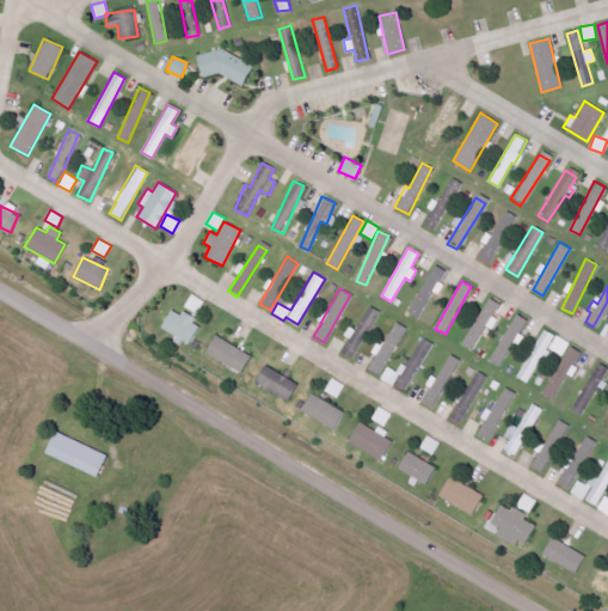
[(203,299),(189,294),(184,307),(198,312),(203,299)]
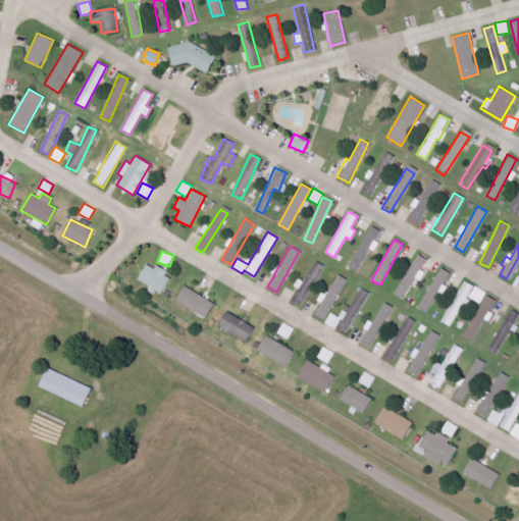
[(395,294),(403,298),(414,277),(420,280),(425,272),(419,269),(425,258),(416,253),(395,294)]
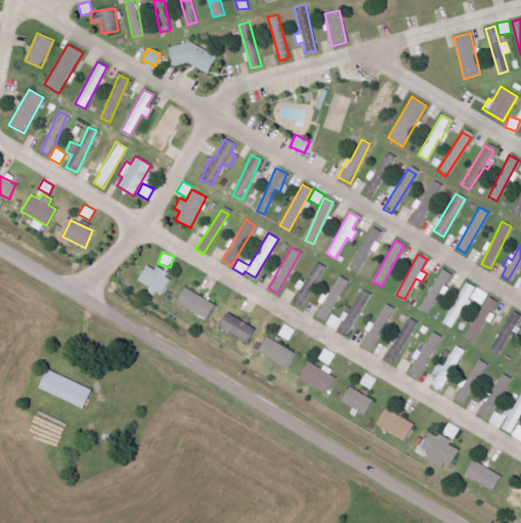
[(137,281),(162,293),(171,272),(156,265),(155,268),(145,265),(137,281)]
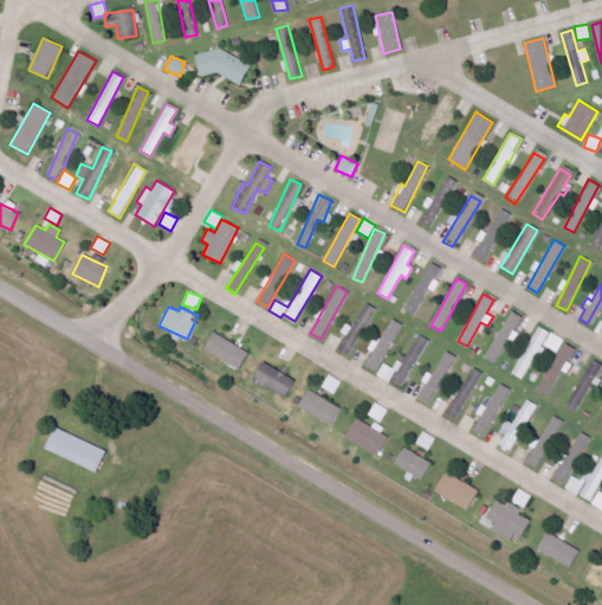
[(485,358),(494,364),(519,315),(510,310),(485,358)]
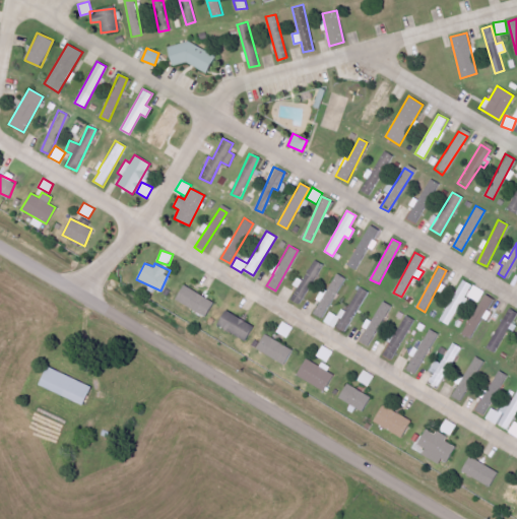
[(313,313),(321,318),(344,278),(336,273),(313,313)]
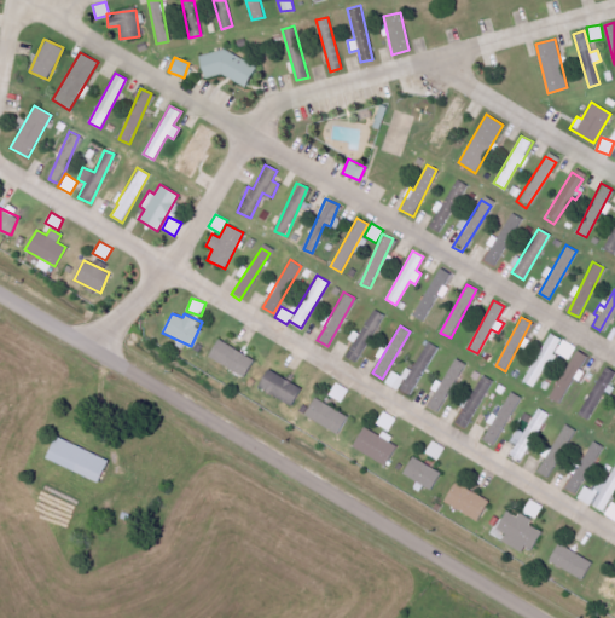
[(523,381),(533,387),(560,338),(549,331),(523,381)]
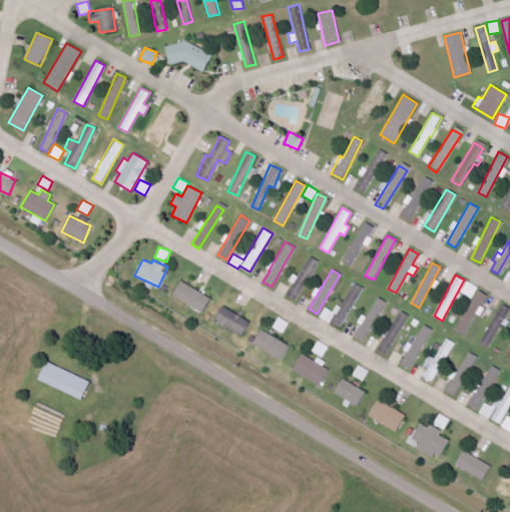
[(210,298),(180,281),(172,295),(202,312),(210,298)]
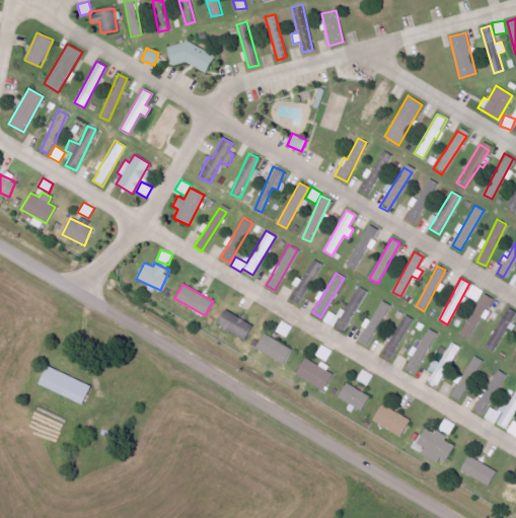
[(476,301),(483,289),(470,284),(465,296),(476,301)]
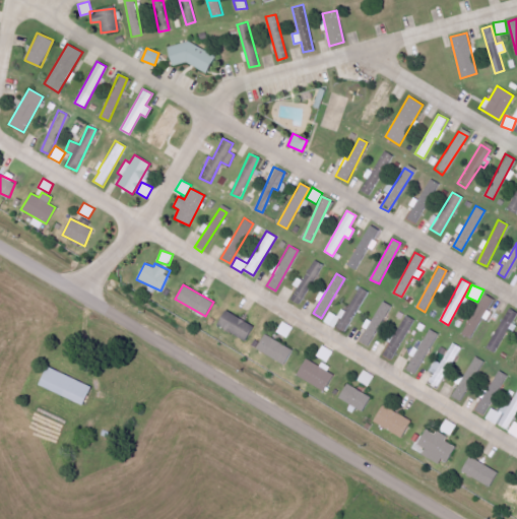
[(366,290),(357,286),(340,318),(328,311),(323,321),(345,332),(366,290)]
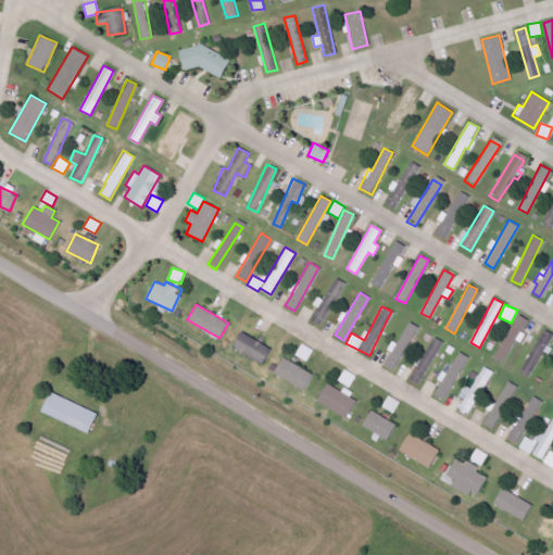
[(515,318),(490,357),(499,363),(512,343),(516,347),(520,339),(516,336),(524,324),(515,318)]
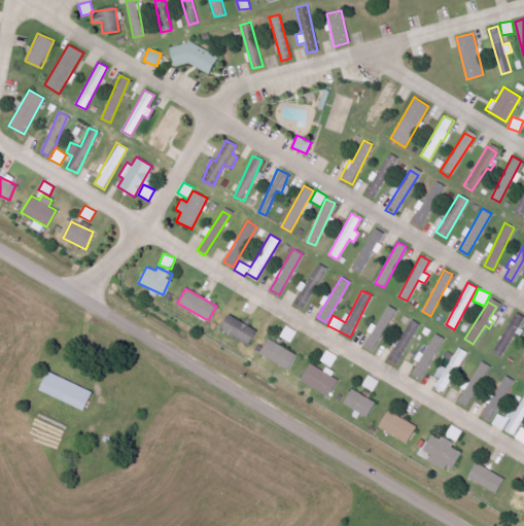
[(363,346),(373,351),(396,309),(388,305),(376,325),(371,323),(365,331),(370,334),(363,346)]
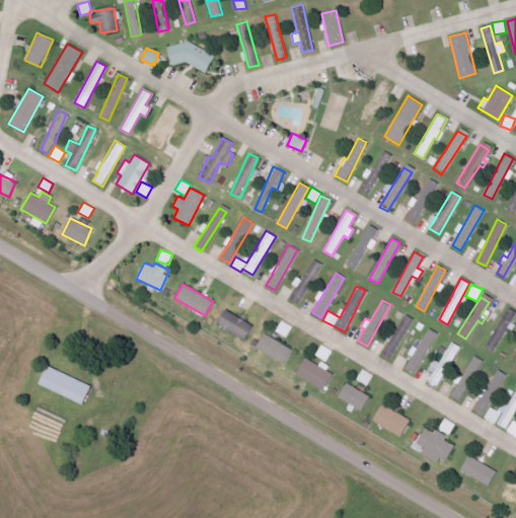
[(514,312),(506,307),(485,348),(494,352),(514,312)]
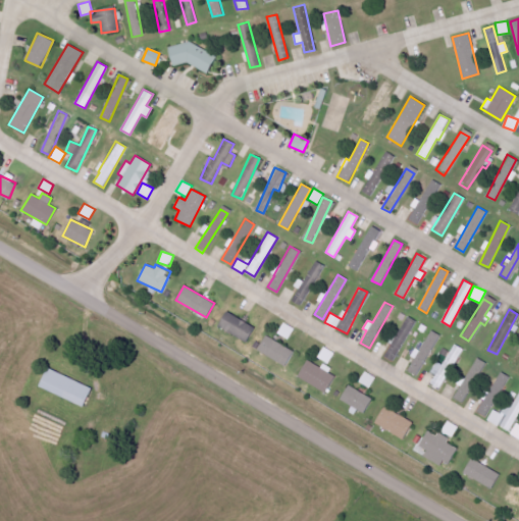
[(254,326),(225,311),(217,326),(246,342),(254,326)]
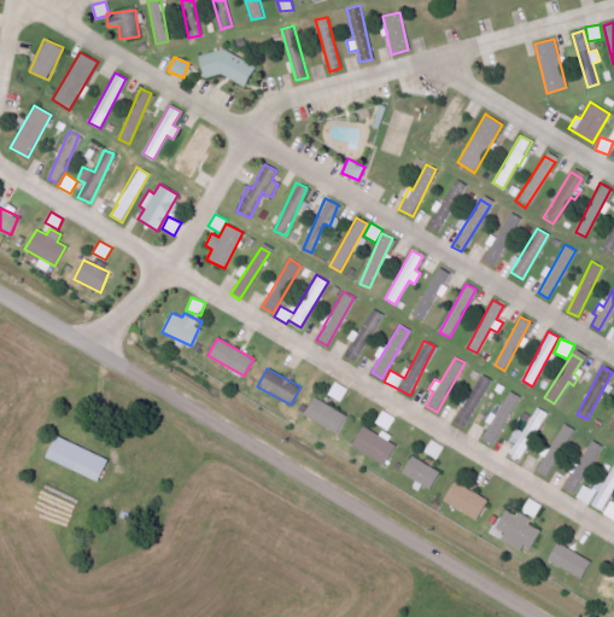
[(454,423),(465,429),(490,379),(479,374),(454,423)]
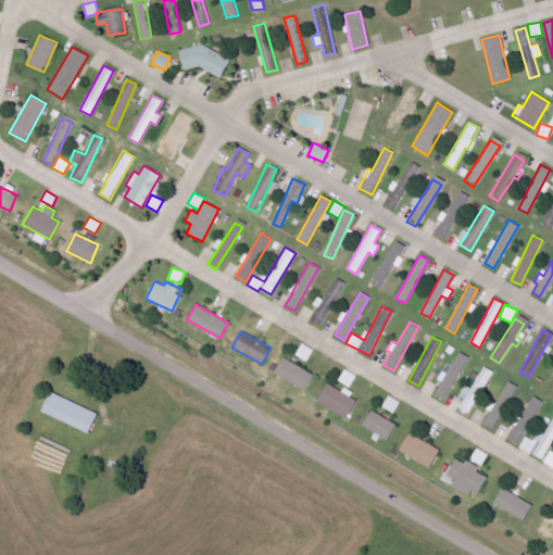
[(308,361),(313,349),(300,343),(294,355),(308,361)]
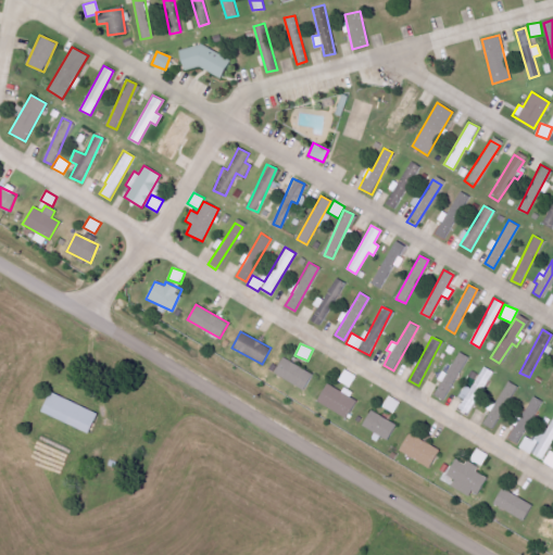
[(467,356),(456,351),(440,381),(440,382),(434,394),(443,400),(467,356)]
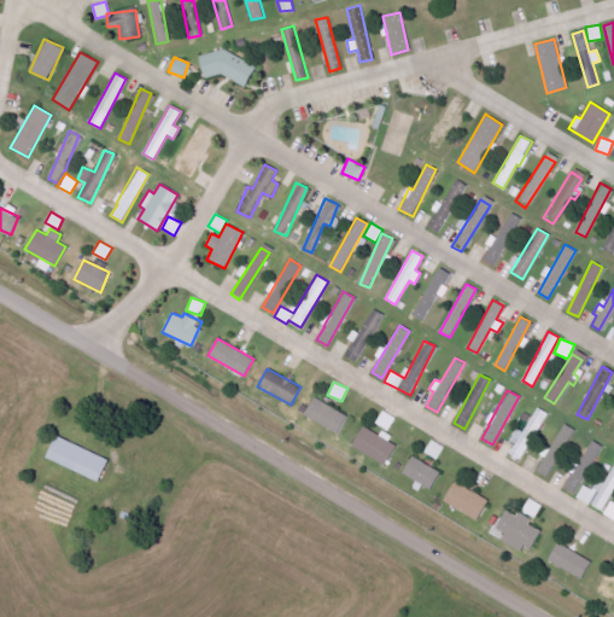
[(304,414),(337,432),(348,415),(314,396),(304,414)]
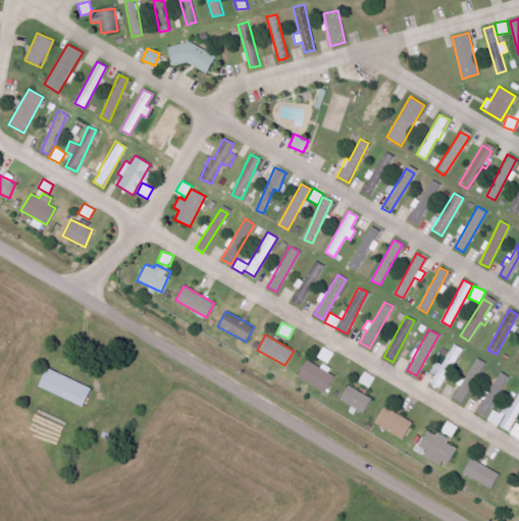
[(438,388),(461,348),(453,344),(442,365),(435,362),(430,372),(434,374),(430,383),(438,388)]
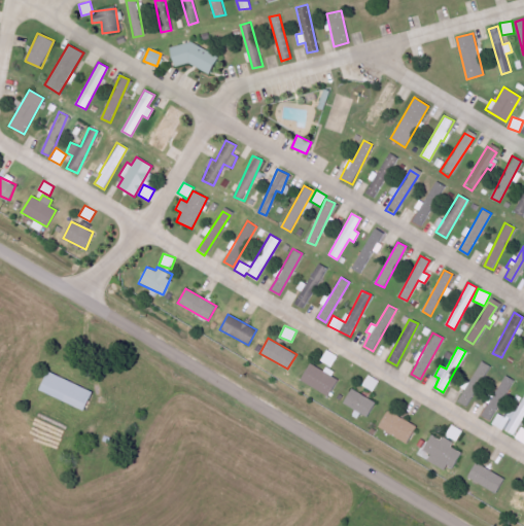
[(319,360),(330,366),(337,356),(326,349),(319,360)]
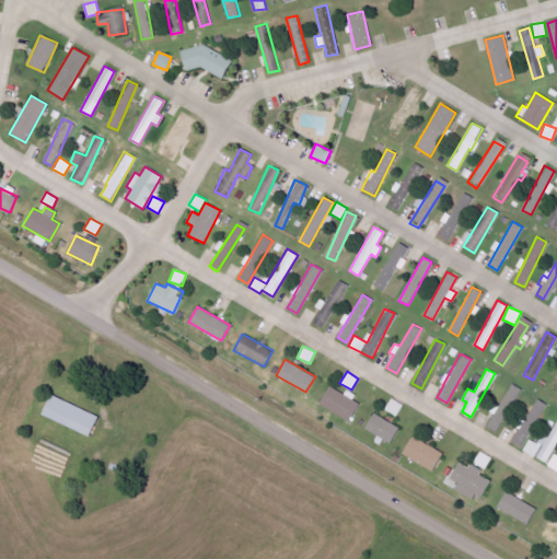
[(520,388),(511,383),(486,427),(496,432),(520,388)]
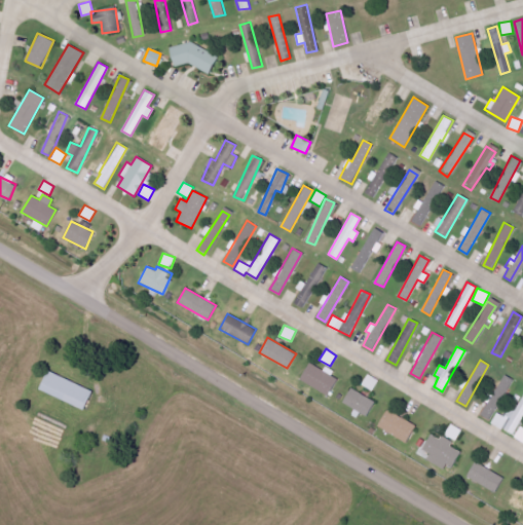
[(330,375),(331,373),(309,362),(299,379),(328,396),(337,378),(330,375)]
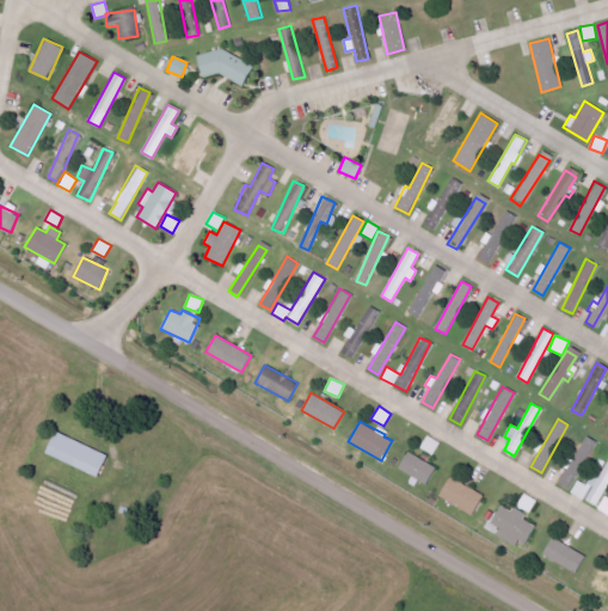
[(44,453),(97,477),(106,454),(54,432),(44,453)]
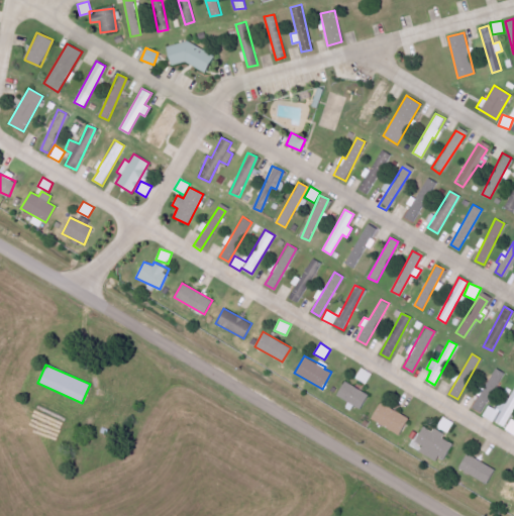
[(354,379),(366,384),(371,374),(360,368),(354,379)]
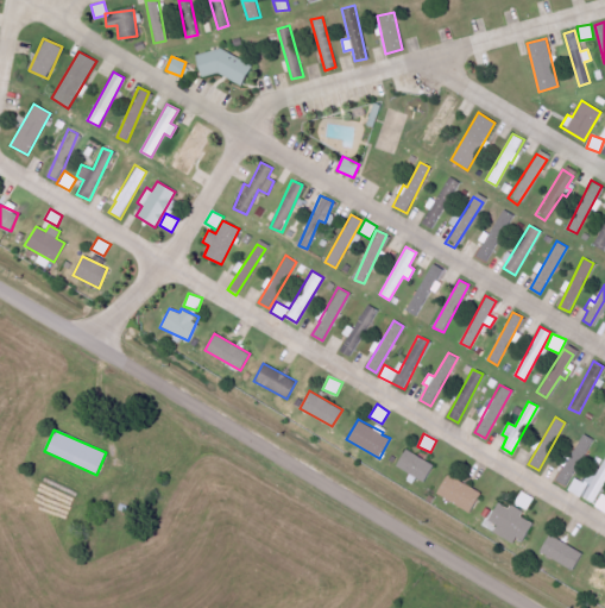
[(555,480),(565,486),(592,439),(583,433),(555,480)]
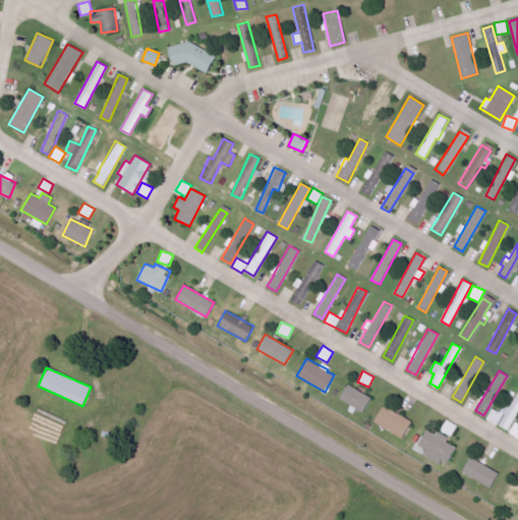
[(370,397),(346,385),(339,398),(363,412),(370,397)]
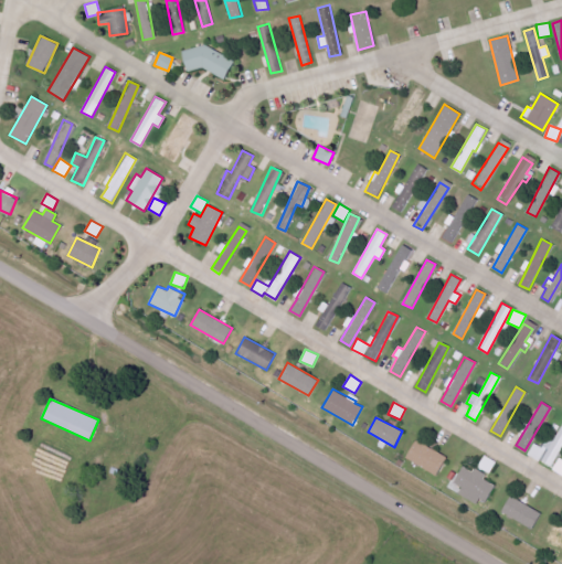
[(551,467),(561,447),(561,419),(545,450),(532,443),(527,454),(551,467)]
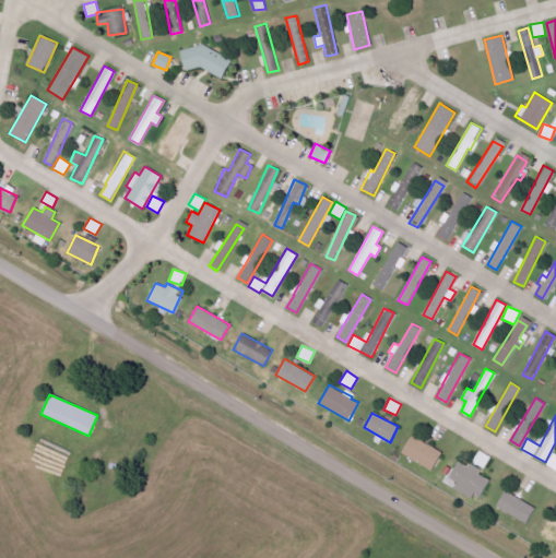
[(441,449),(410,436),(401,455),(433,469),(441,449)]
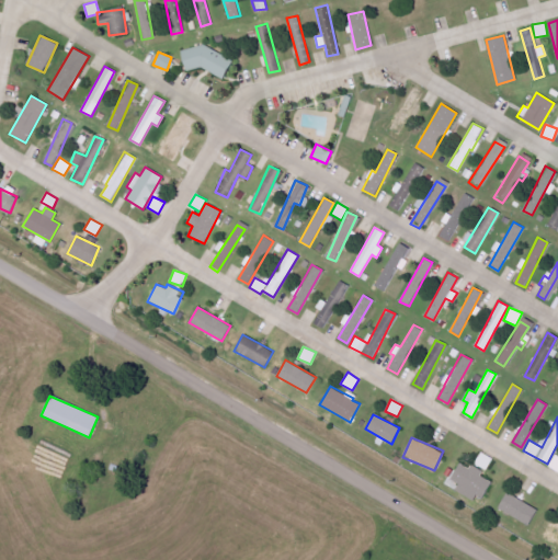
[(557,471),(557,456),(554,454),(547,467),(557,471)]
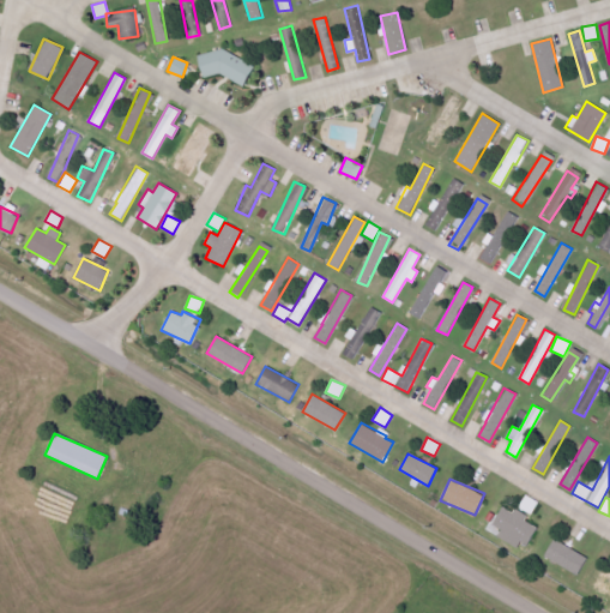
[(524,521),(527,515),(513,508),(512,511),(501,506),(491,524),(500,528),(496,536),(521,550),(535,526),(524,521)]
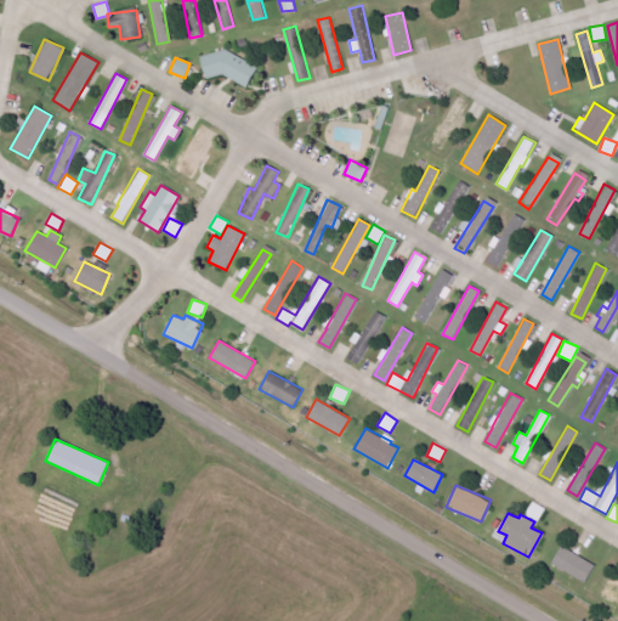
[(585,581),(594,563),(559,547),(551,565),(585,581)]
